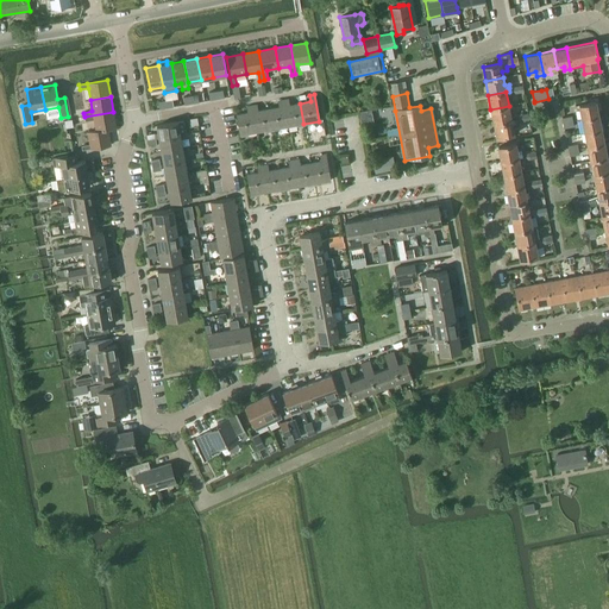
[(303,124),(300,104),(289,105),(288,99),(283,100),(288,127),(303,124)]
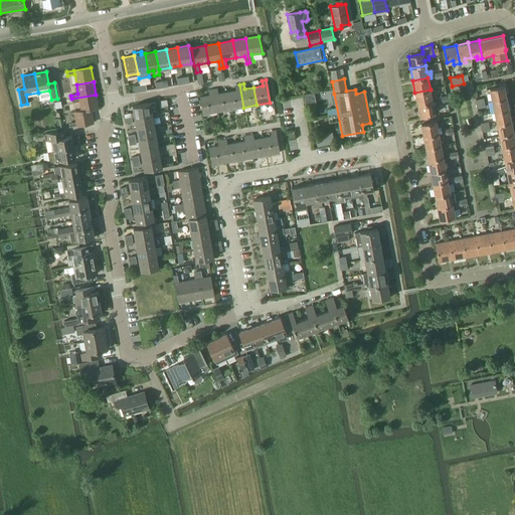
[(243,108),(239,84),(235,86),(236,91),(227,92),(230,110),(243,108)]
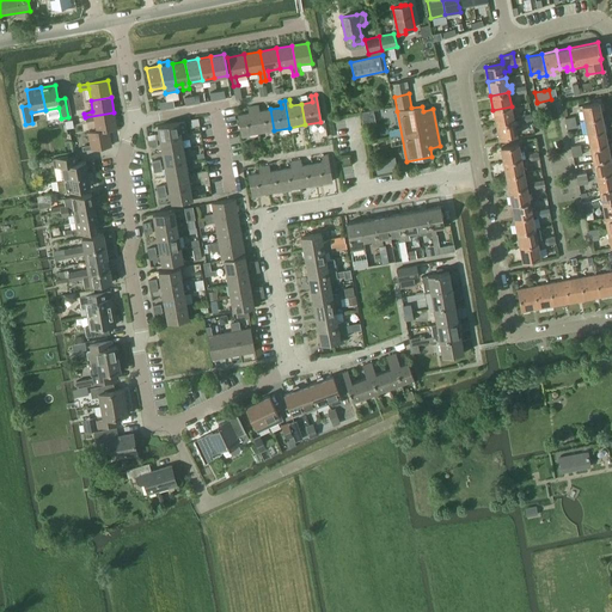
[(585,120),(601,116),(599,103),(582,106),(585,120)]
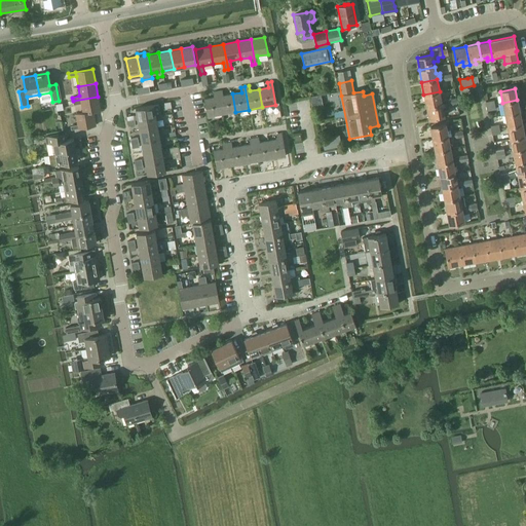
[(235,112),(232,94),(222,96),(221,90),(217,91),(221,114),(235,112)]
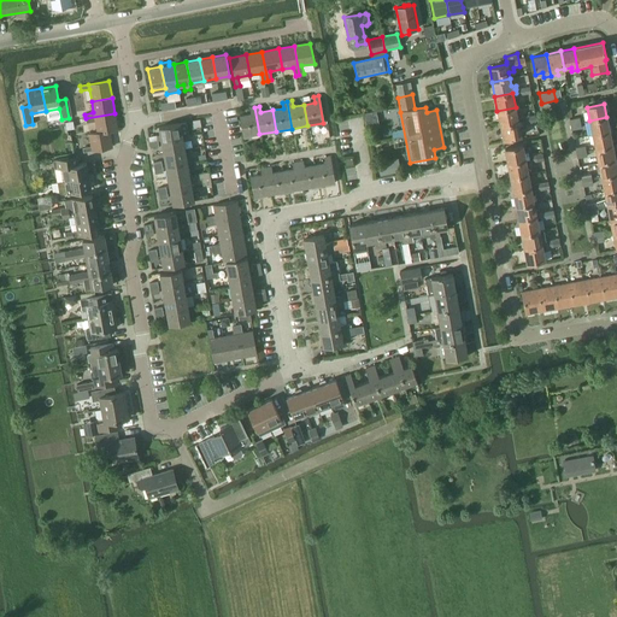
[(259,134),(254,107),(251,107),(251,113),(240,116),(244,137),(259,134)]
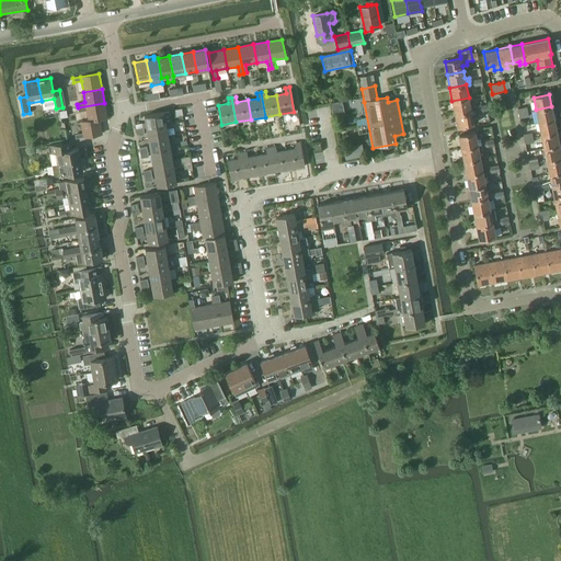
[(451,101),(455,114),(471,111),(469,98),(451,101)]
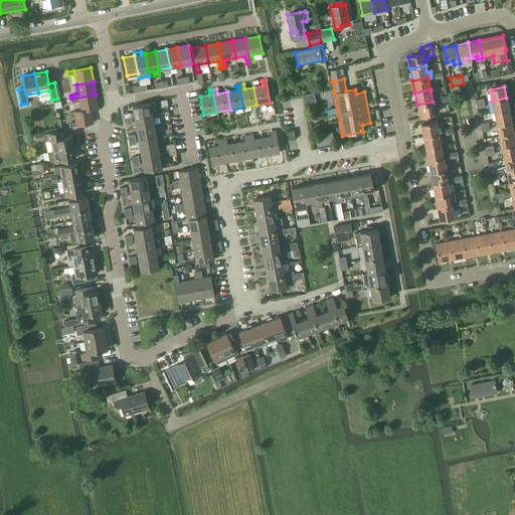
[(304,95),(306,106),(315,105),(313,94),(304,95)]
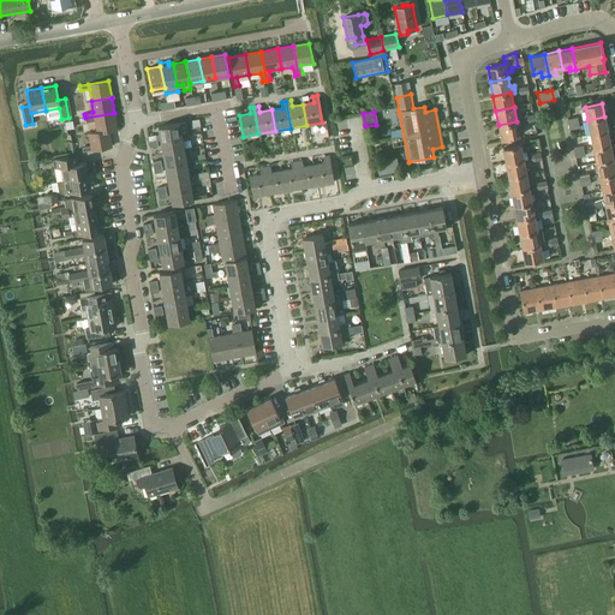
[(87,123),(95,120),(96,132),(109,131),(118,129),(114,113),(85,118),(87,123)]
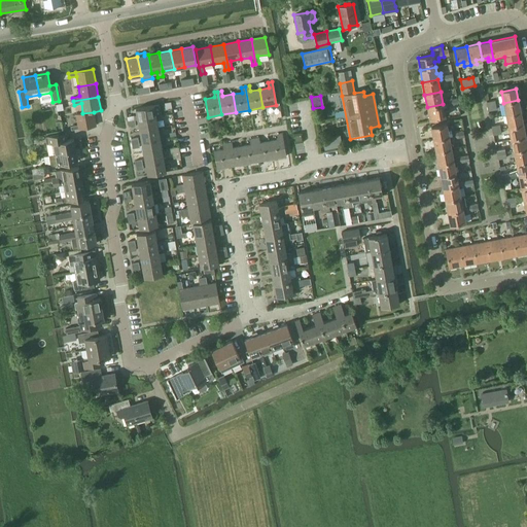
[(521,112),(518,100),(503,103),(505,115),(521,112)]
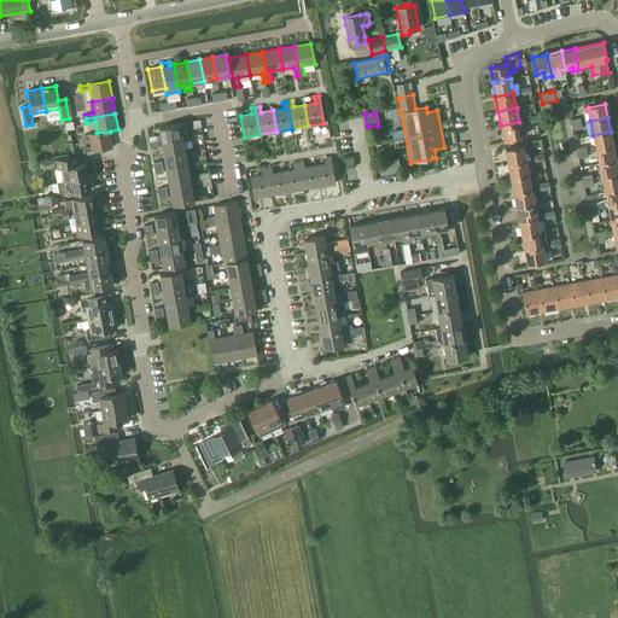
[(338,135),(349,134),(347,121),(336,122),(338,135)]
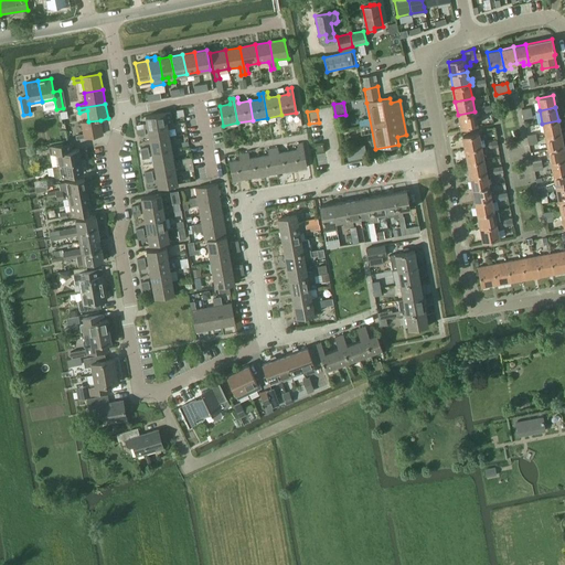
[(172,124),(171,112),(145,117),(147,128),(168,125),(172,124)]
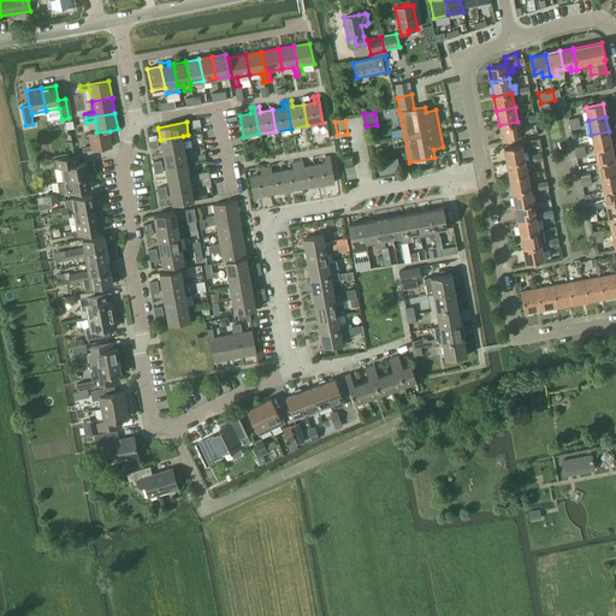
[(520,136),(517,122),(499,125),(502,140),(520,136)]
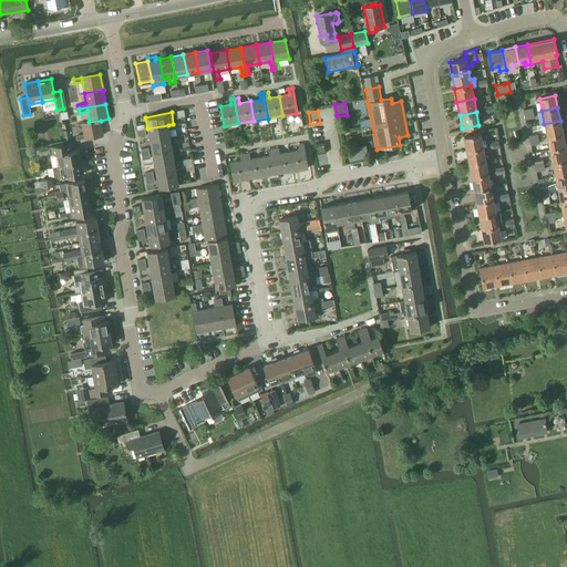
[(101,121),(89,122),(81,123),(83,134),(75,136),(76,140),(84,138),(103,135),(101,121)]
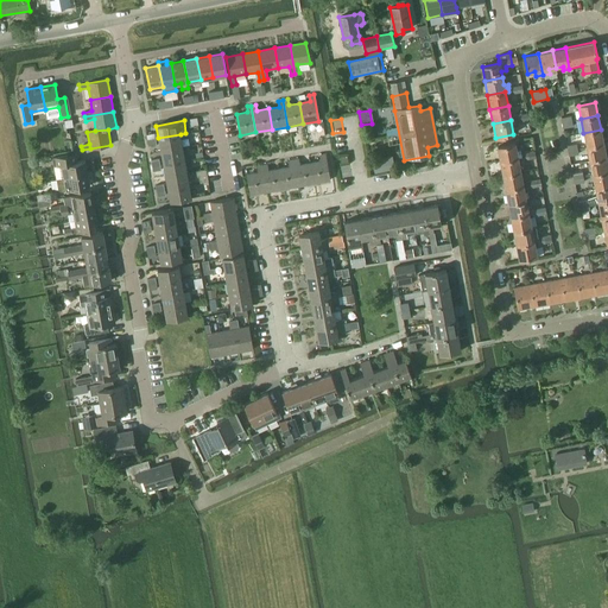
[(601,130),(583,133),(580,134),(582,141),(586,140),(587,147),(603,144),(601,130)]
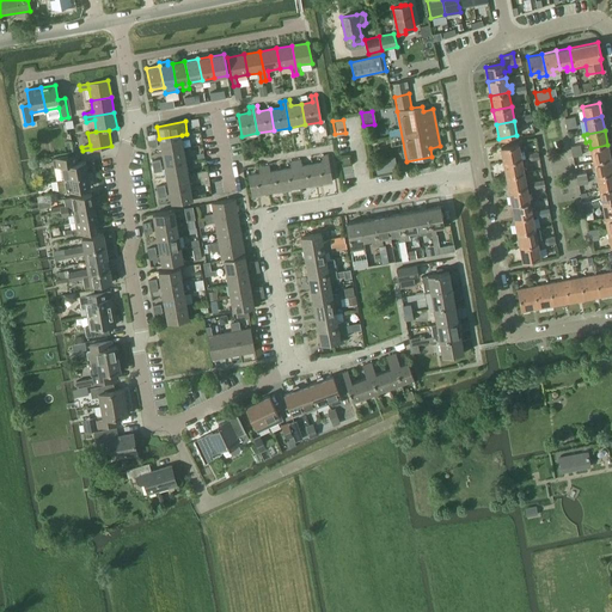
[(184,148),(182,135),(159,139),(161,152),(184,148)]
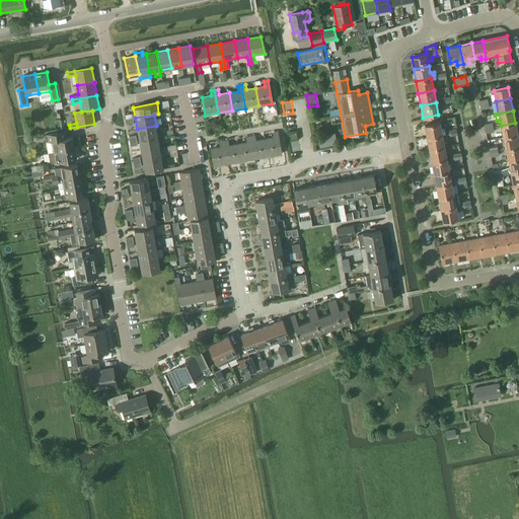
[(440,123),(425,125),(427,137),(442,134),(445,134),(444,129),(441,129),(440,123)]
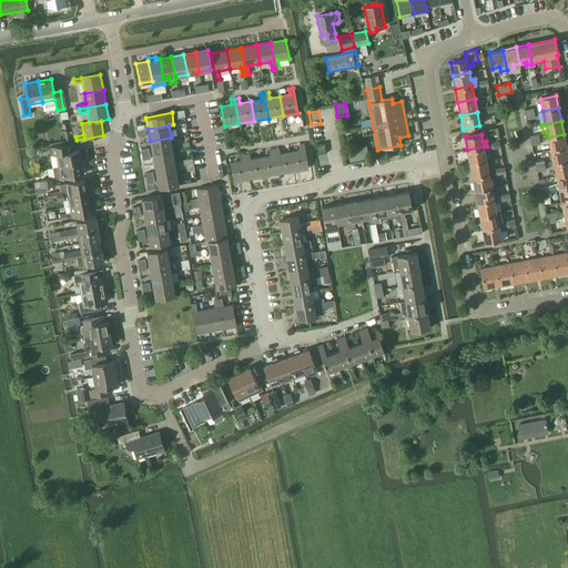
[(567,146),(564,134),(548,138),(550,150),(567,146)]
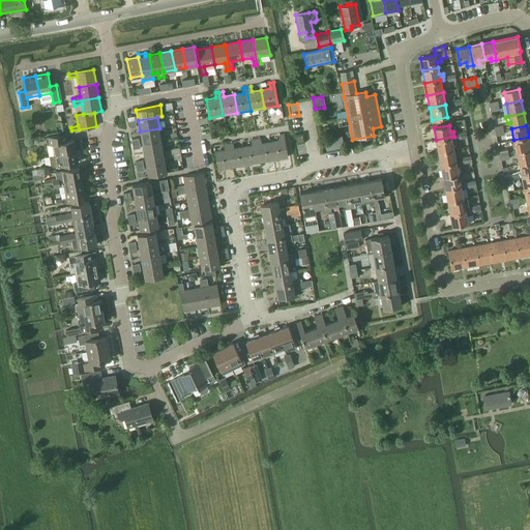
[(160,140),(159,128),(140,131),(142,143),(160,140)]
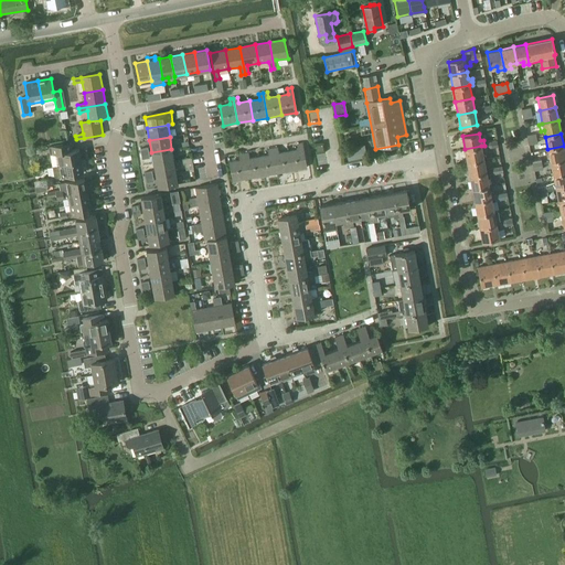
[(63,144),(49,147),(51,155),(52,167),(59,166),(82,161),(80,149),(73,150),(64,152),(63,144)]
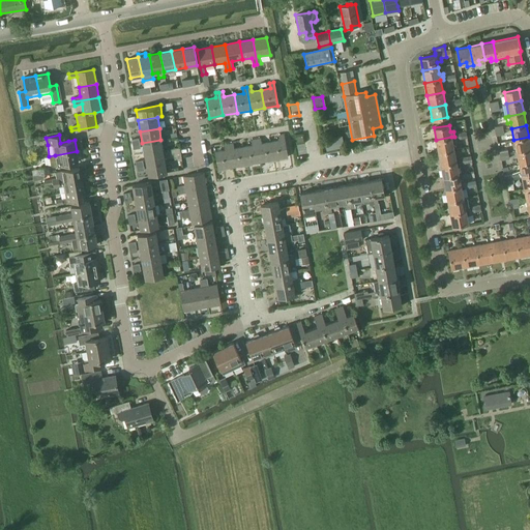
[(280,140),(270,142),(273,159),(287,157),(283,135),(278,135),(280,140)]
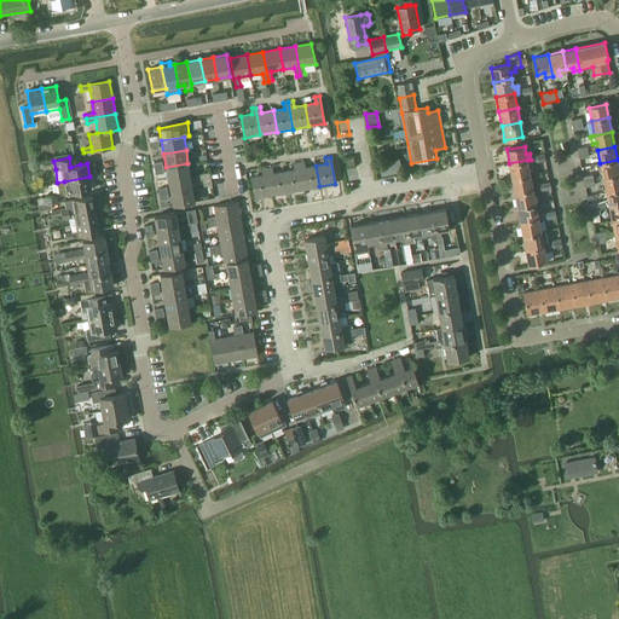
[(527,160),(509,163),(512,178),(530,174),(528,169),(532,168),(531,160),(527,160)]
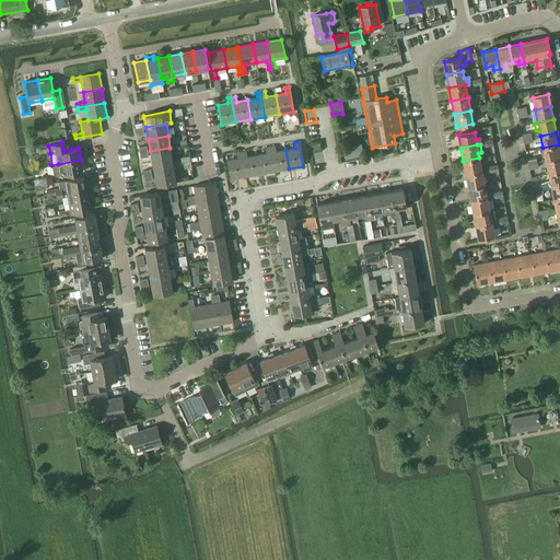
[(546,161),(559,158),(559,152),(559,144),(543,148),(546,161)]
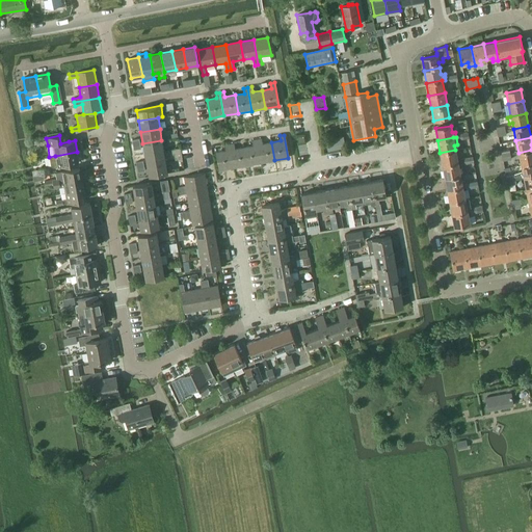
[(261,163),(257,139),(253,140),(254,145),(243,147),(247,165),(261,163)]
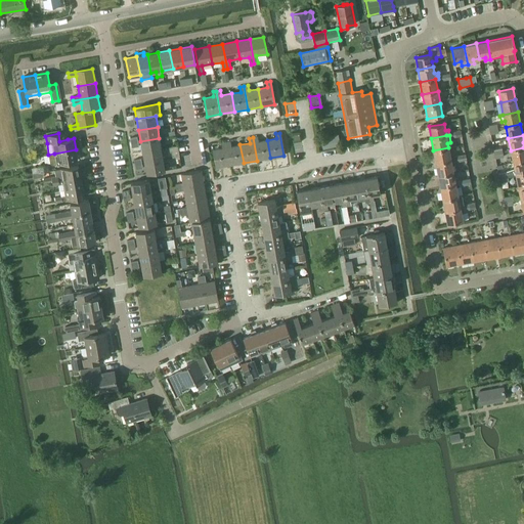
[(270,158),(267,140),(258,141),(257,137),(253,137),(257,161),(270,158)]
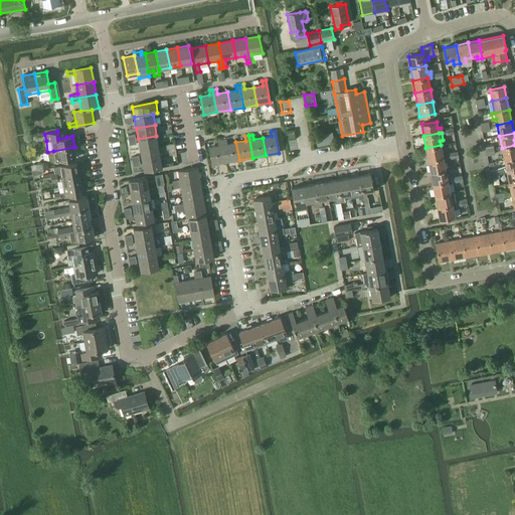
[(325,135),(316,136),(317,146),(327,145),(325,135)]
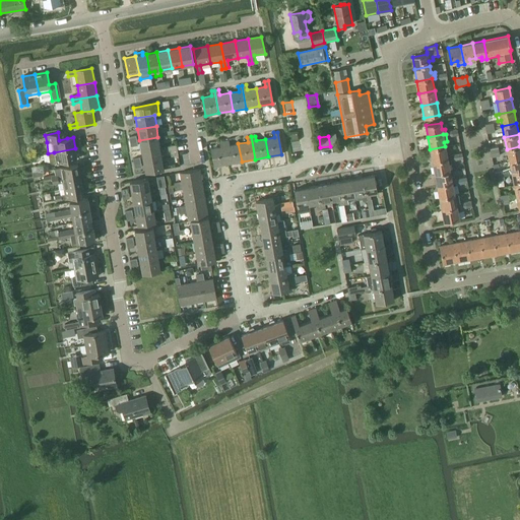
[(159,147),(157,137),(139,140),(141,151),(159,147)]
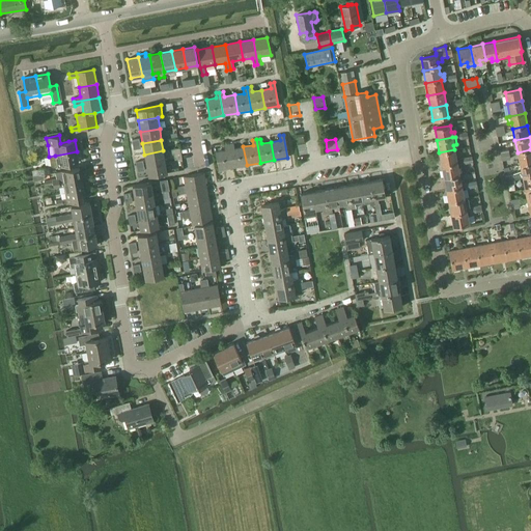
[(247,165),(243,146),(233,148),(232,143),(228,144),(232,167),(247,165)]
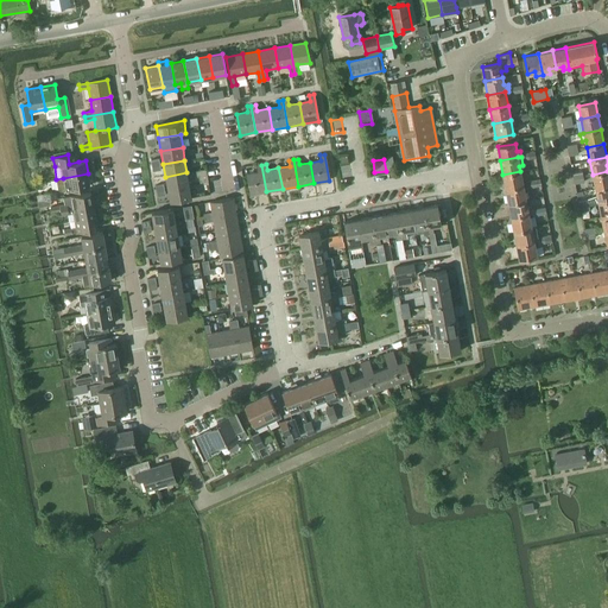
[(251,195),(266,191),(261,165),(257,166),(258,172),(247,173),(251,195)]
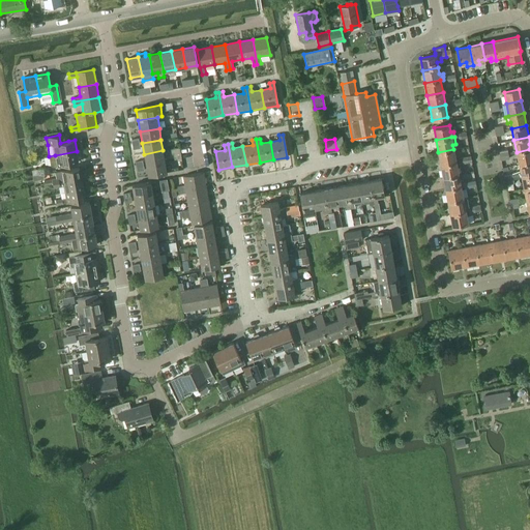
[(181,157),(180,147),(171,148),(172,153),(174,153),(175,158),(181,157)]
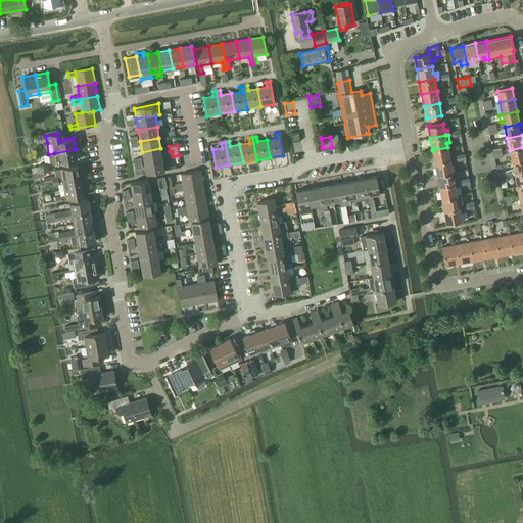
[(447,147),(432,150),(434,162),(450,159),(447,147)]
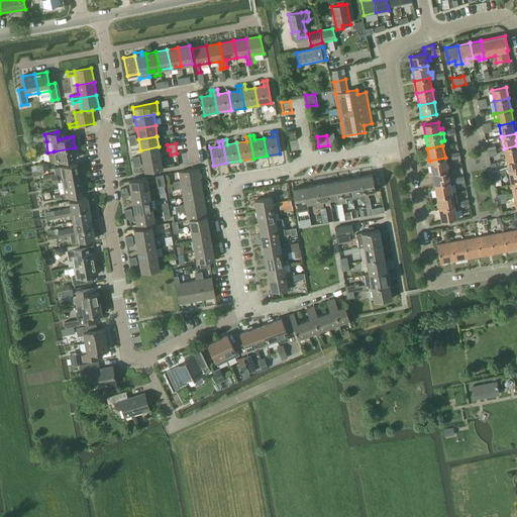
[(516,158),(516,145),(504,148),(506,161),(516,158)]
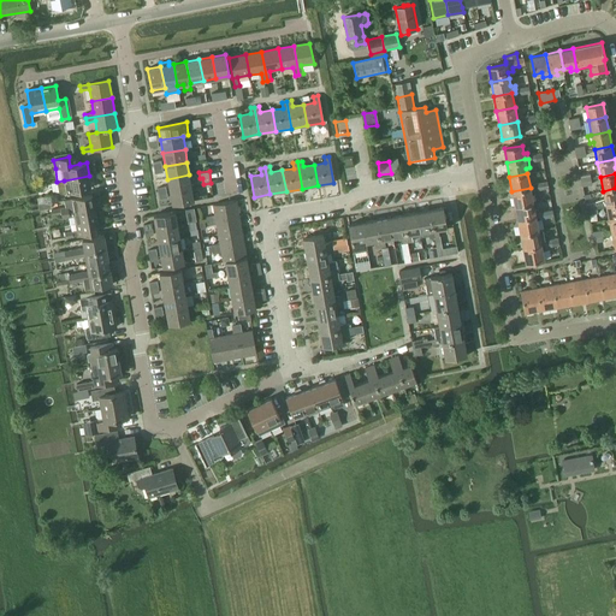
[(191,188),(189,175),(167,179),(170,191),(191,188)]
